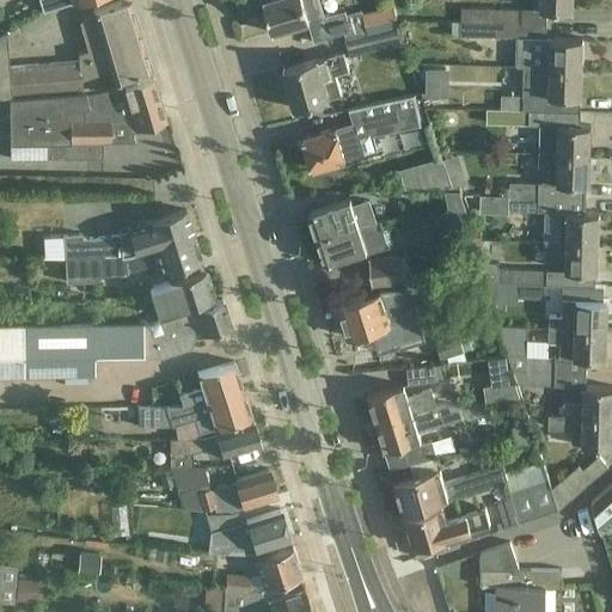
[(77,0),(38,0),(42,11),(77,0)]
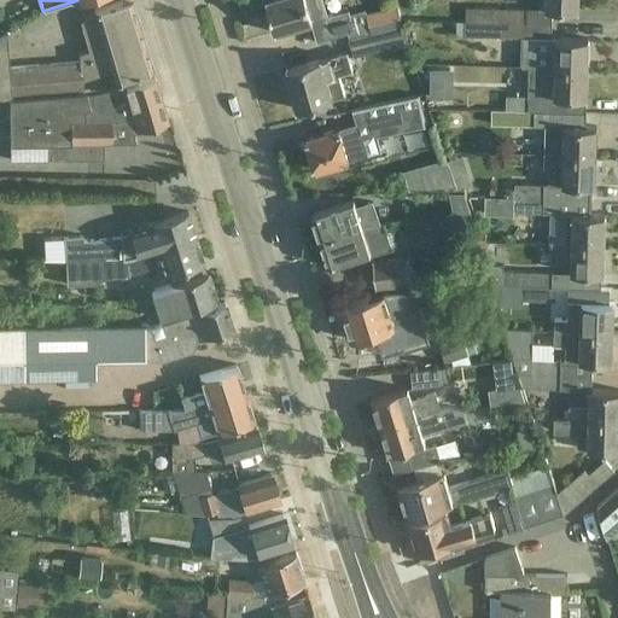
[(267,0),(275,33),(313,22),(318,41),(356,30),(350,11),(324,18),(319,1),(322,0),(321,0),(267,0)]
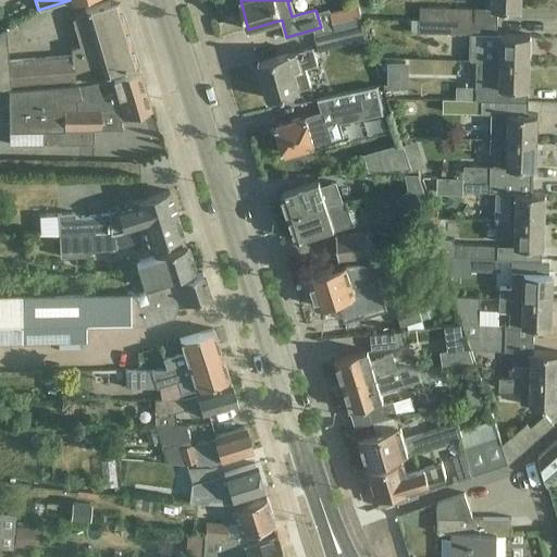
[(521,0),(486,0),(486,9),(450,8),(422,8),(421,20),(497,22),(497,9),(522,9),(521,0)]
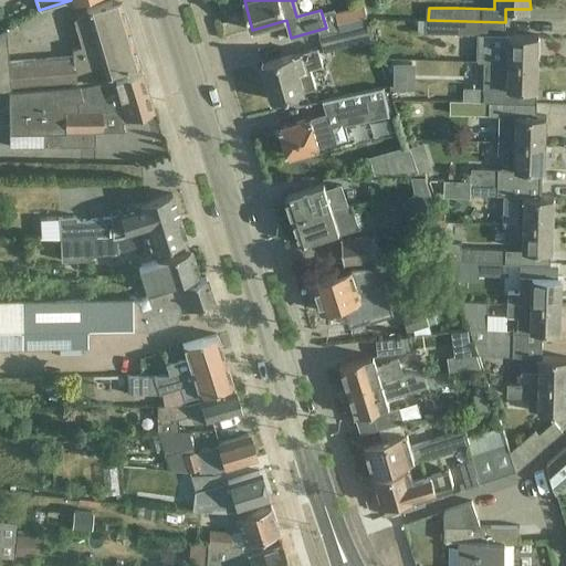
[(112,2),(91,8),(73,19),(81,45),(72,48),(73,56),(8,62),(6,29),(0,31),(0,88),(75,84),(75,73),(103,65),(105,74),(139,63),(133,42),(132,43),(128,32),(126,31),(121,22),(124,17),(119,3),(113,4),(112,2)]
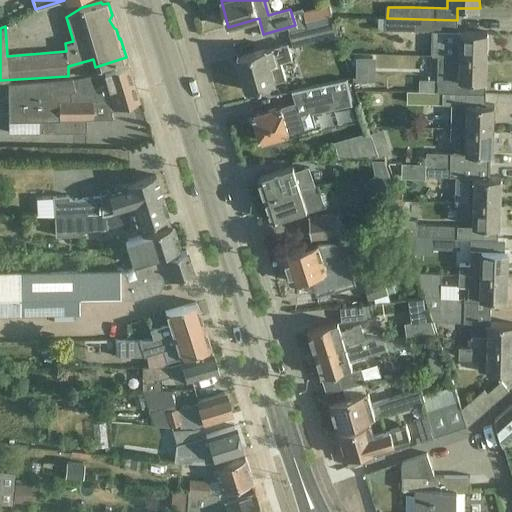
[(387,18),(387,30),(413,30),(437,30),(437,32),(439,32),(439,44),(433,44),(433,56),(439,56),(487,56),(488,32),(479,32),(468,32),(461,31),(456,31),(457,20),(387,18)]
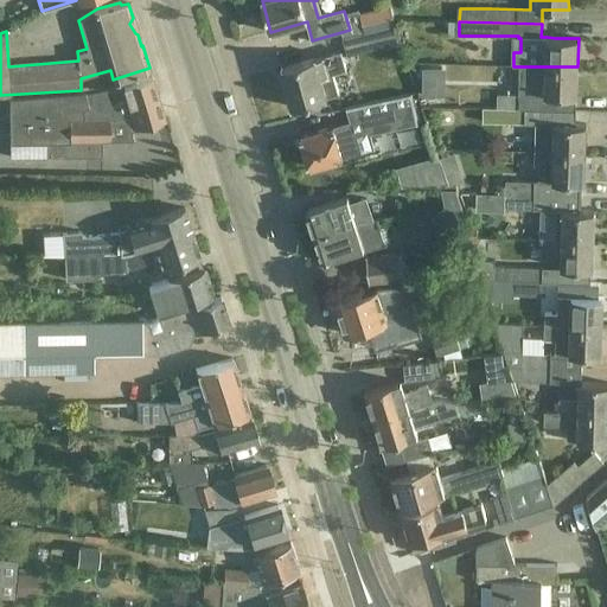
[(403,45),(397,25),(343,37),(347,55),(383,48),(384,50),(403,45)]
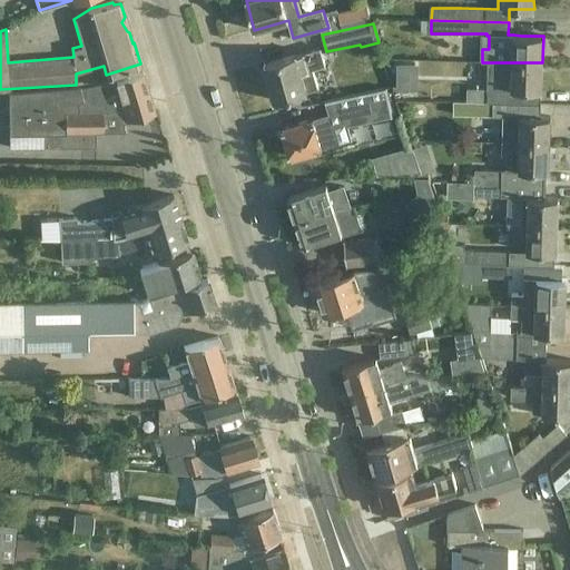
[(323,49),(290,57),(268,62),(268,64),(269,64),(274,79),(268,81),(274,101),(308,92),(318,89),(314,70),(327,67),(323,49)]
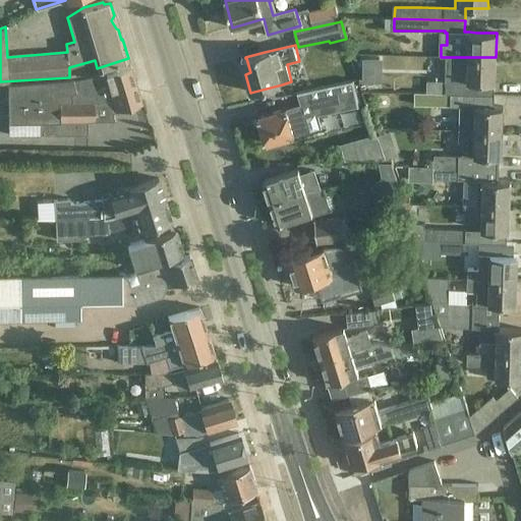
[(496,57),(447,57),(446,68),(468,69),(468,81),(496,82),(496,57)]
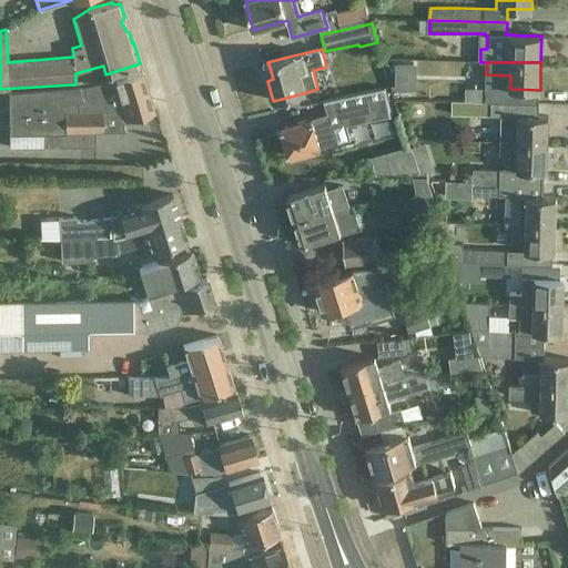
[(154,111),(142,70),(114,79),(97,83),(79,87),(78,83),(75,84),(0,89),(0,159),(10,159),(10,133),(26,133),(26,146),(59,145),(94,145),(94,131),(124,131),(122,122),(154,111)]
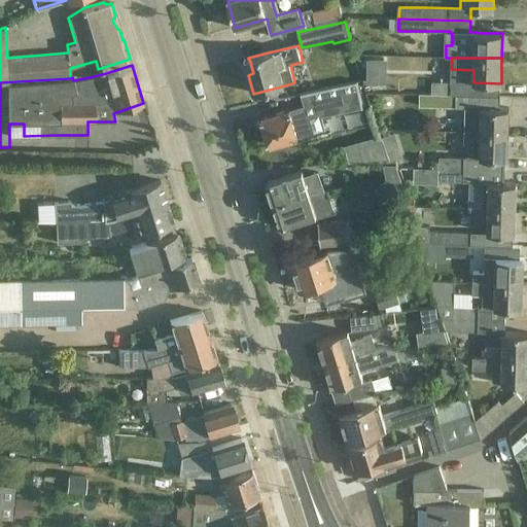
[(358,81),(301,94),(301,95),(310,93),(316,114),(342,108),(343,111),(362,107),(362,108),(363,108),(358,81)]
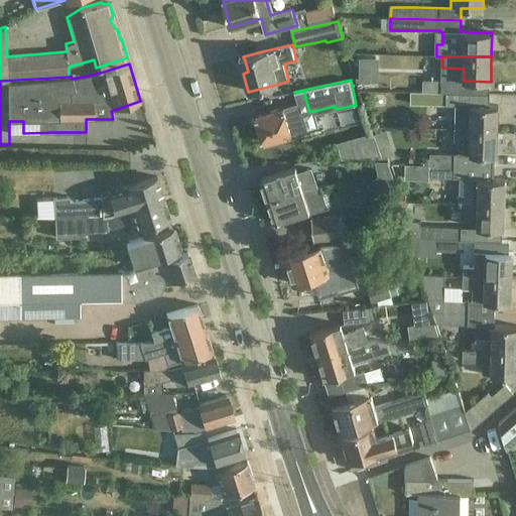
[(422,80),(422,92),(422,93),(446,93),(446,81),(422,80)]
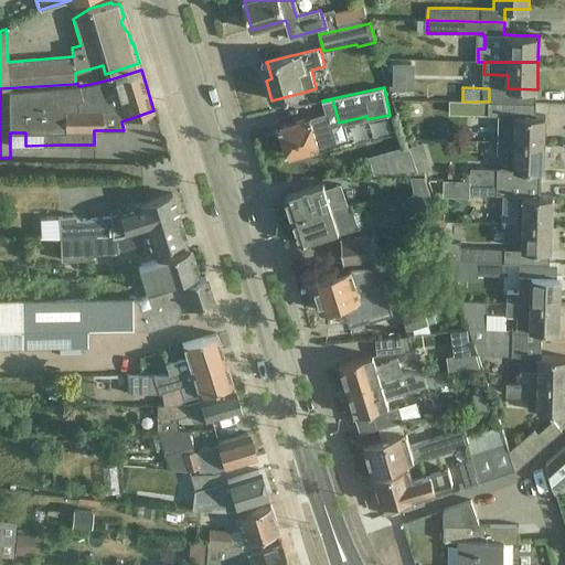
[(462,100),(450,100),(450,114),(499,115),(499,141),(545,142),(546,116),(536,116),(536,103),(489,102),(462,102),(462,100)]
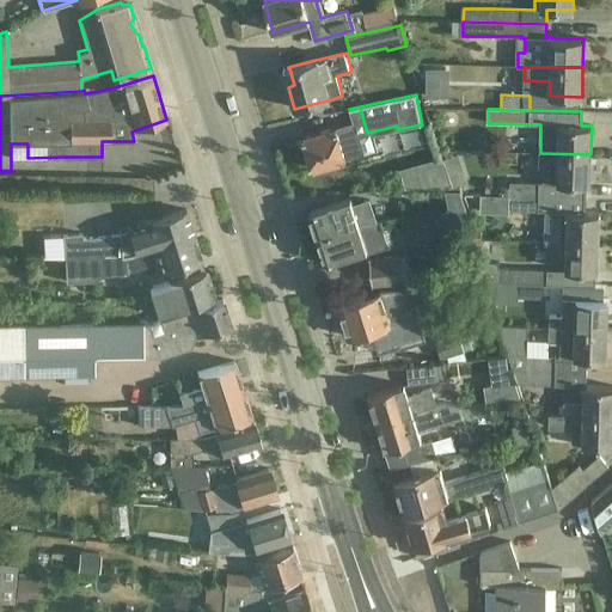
[(337,127),(326,130),(304,136),(313,169),(363,154),(354,122),(337,128),(337,127)]
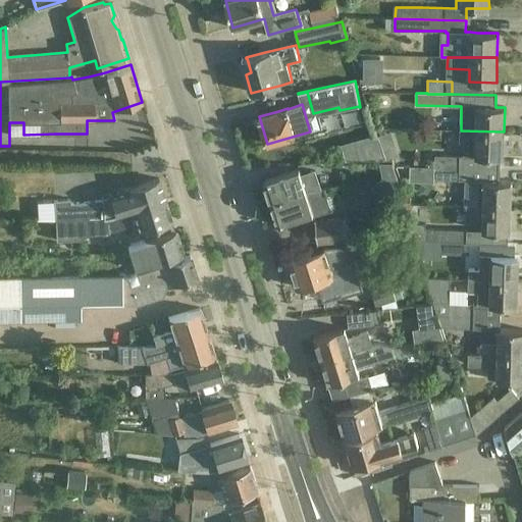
[(504,132),(461,131),(460,143),(464,143),(463,156),(476,156),(501,157),(504,157),(504,132)]
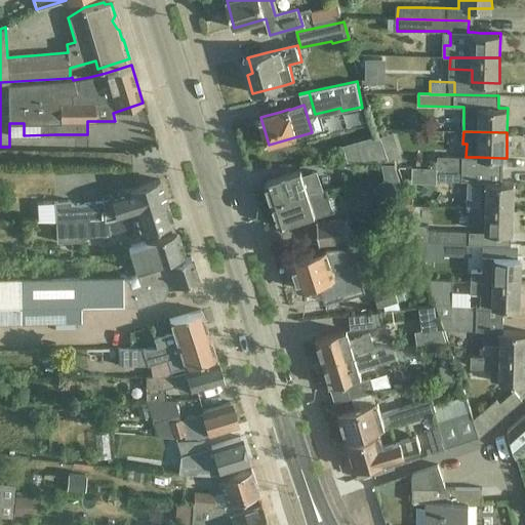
[(438,156),(438,169),(503,170),(503,158),(479,157),(466,157),(438,156)]
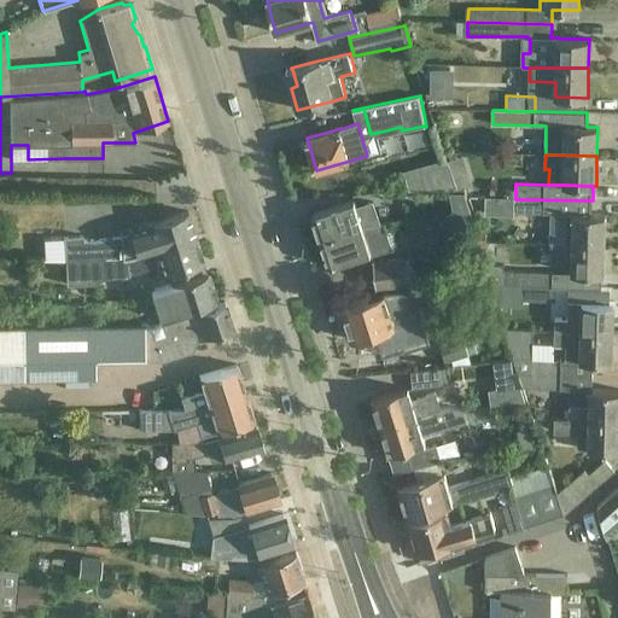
[(353,202),(336,207),(313,214),(321,239),(363,226),(357,207),(368,205),(368,199),(353,202)]
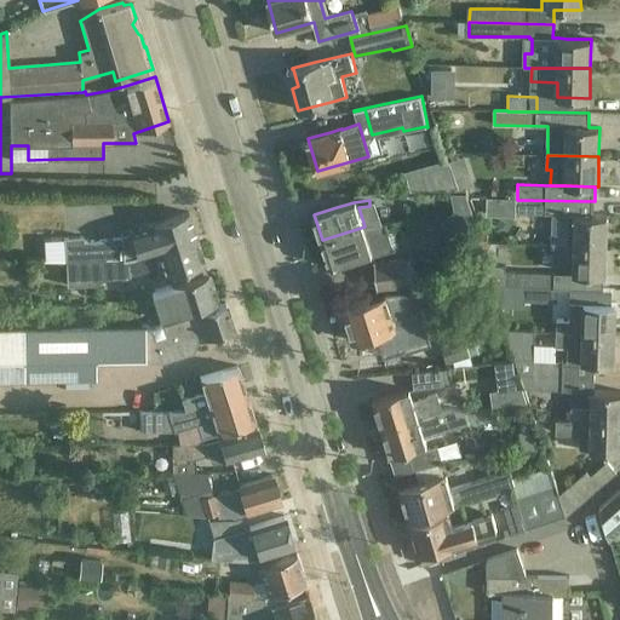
[(595,201),(517,200),(517,213),(554,214),(595,216),(595,201)]
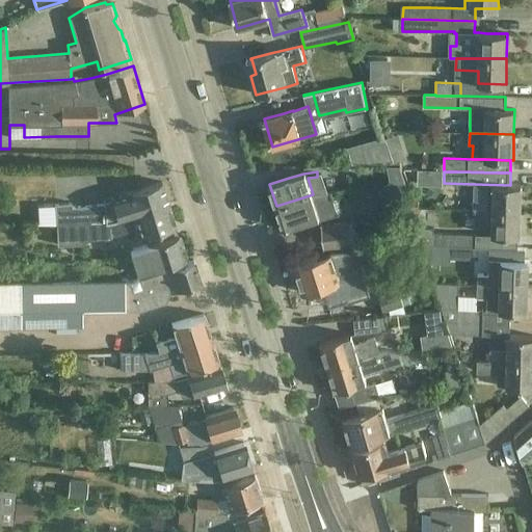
[(162,182),(141,188),(104,201),(104,203),(71,207),(71,204),(55,205),(57,224),(88,223),(110,221),(168,204),(162,182)]
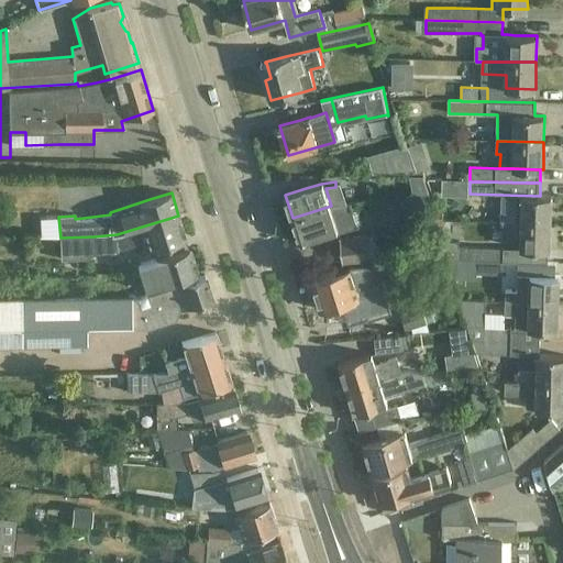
[(552,196),(540,196),(503,195),(501,222),(504,222),(551,223),(552,196)]
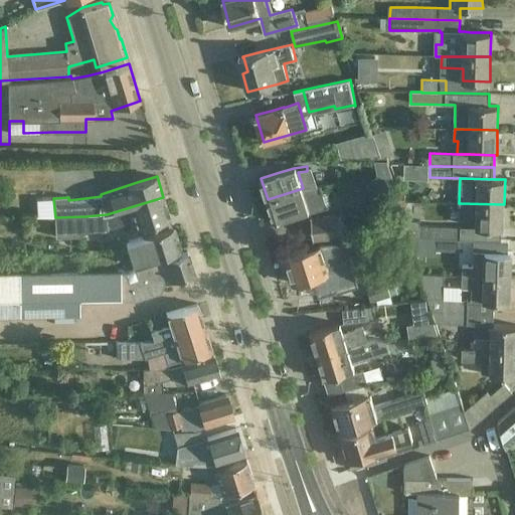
[(321,186),(303,188),(268,199),(275,221),(308,210),(309,212),(327,206),(321,186)]
